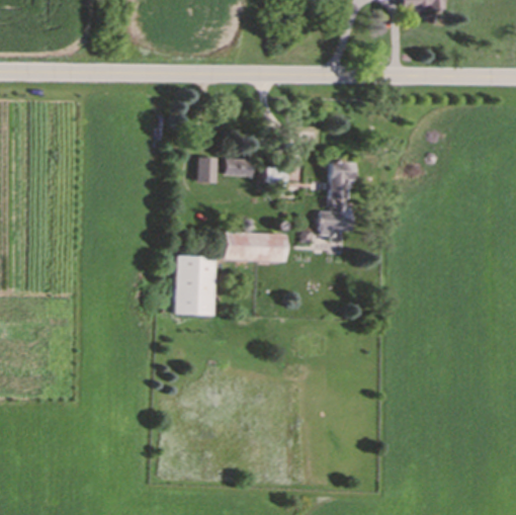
[(448,9),(448,0),(401,0),(401,7),(448,9)]
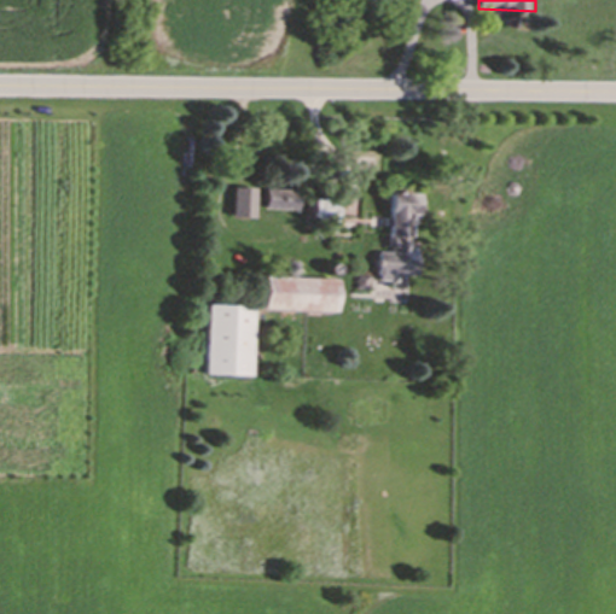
[(260,188),(240,188),(240,217),(260,217),(260,188)]
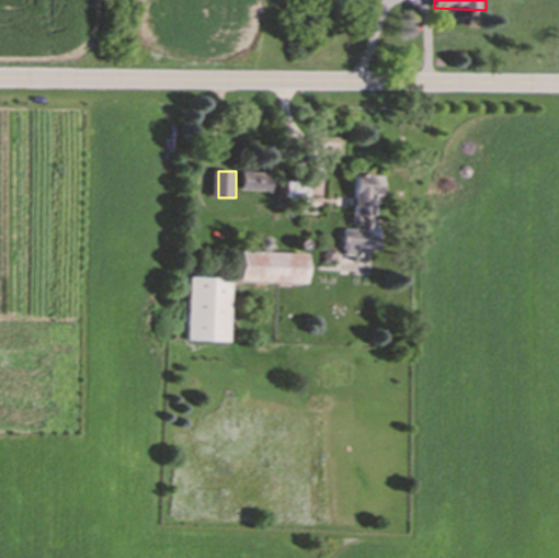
[(276,172),(244,172),(243,190),(275,191),(276,172)]
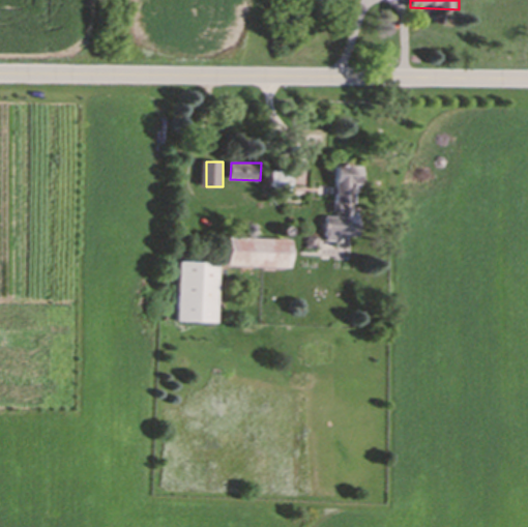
[(346,254),(346,235),(361,235),(362,166),(335,166),(334,216),(323,216),(323,236),(308,235),(308,254),(346,254)]
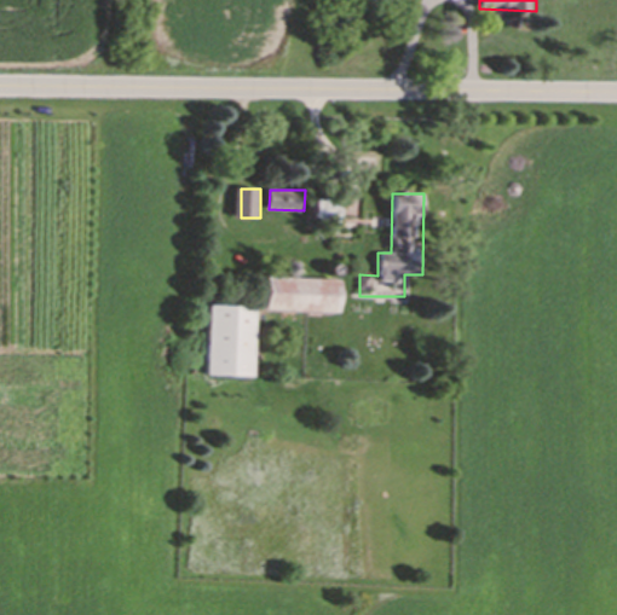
[(342,224),(347,204),(321,198),(316,218),(342,224)]
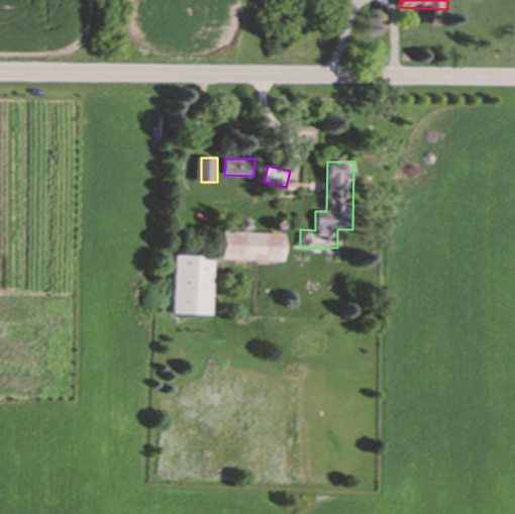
[(225,260),(287,262),(288,233),(226,232),(225,260)]
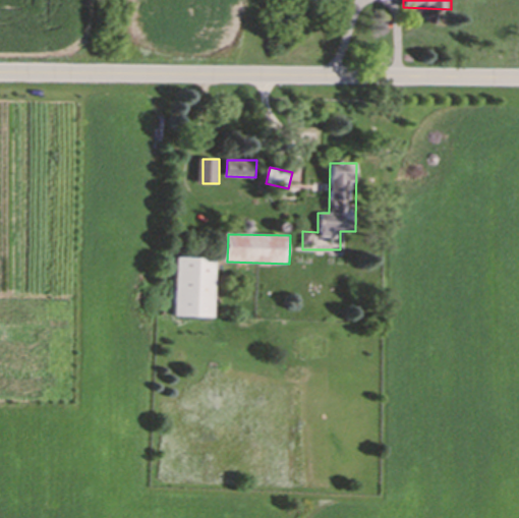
[(176,315),(215,317),(217,257),(178,256),(176,315)]
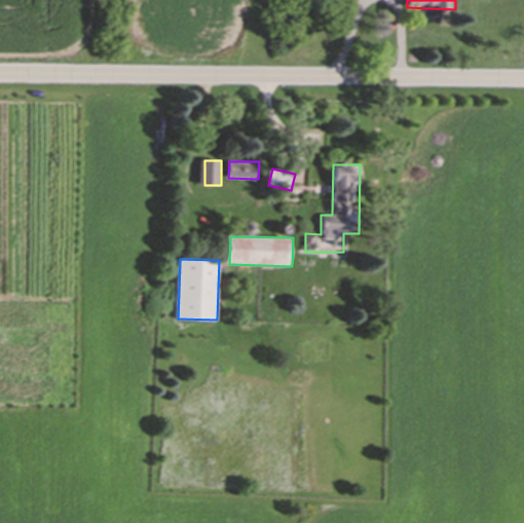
All buildings are outlined.
